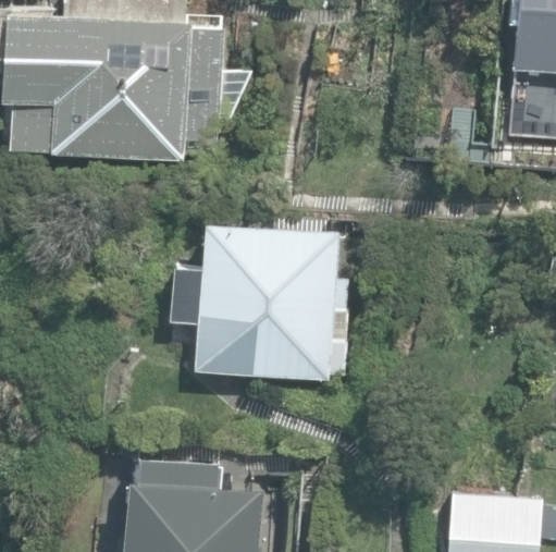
[(186,25),(187,1),(177,0),(64,0),(63,15),(7,12),(0,103),(12,105),(10,151),(184,162),(185,151),(214,154),(222,32),(192,29),(193,25),(186,25)]
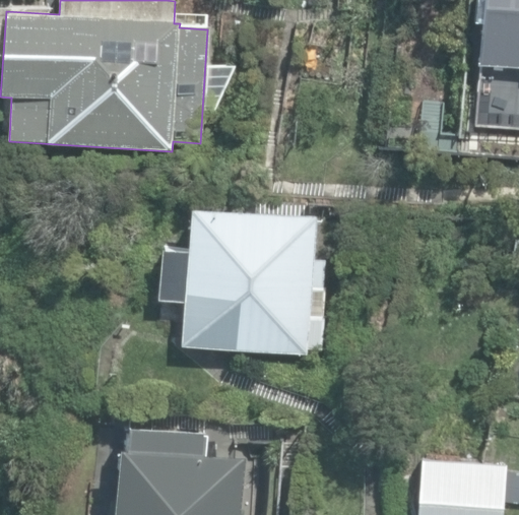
[(518,0),(475,0),(473,21),(483,22),(479,64),(518,67),(518,0)]
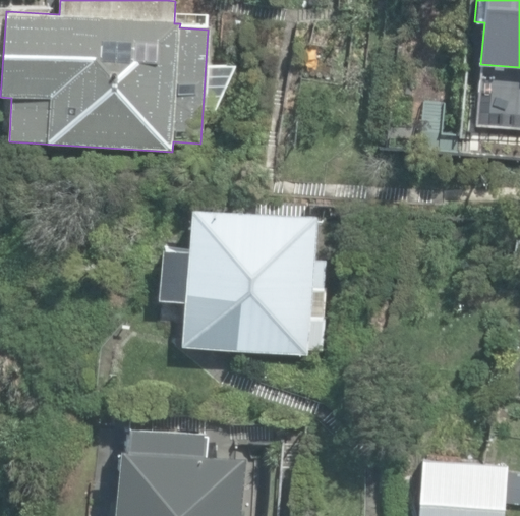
[(180,348),(307,356),(308,349),(315,350),(316,332),(323,333),(328,263),(314,263),(318,217),(192,209),(189,251),(163,249),(159,303),(183,304),(180,348)]
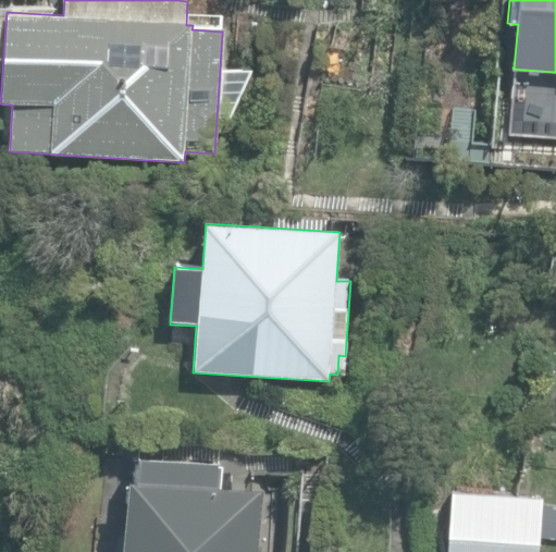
[(258,551),(263,492),(222,488),(224,466),(139,457),(137,480),(130,479),(122,551),(258,551)]
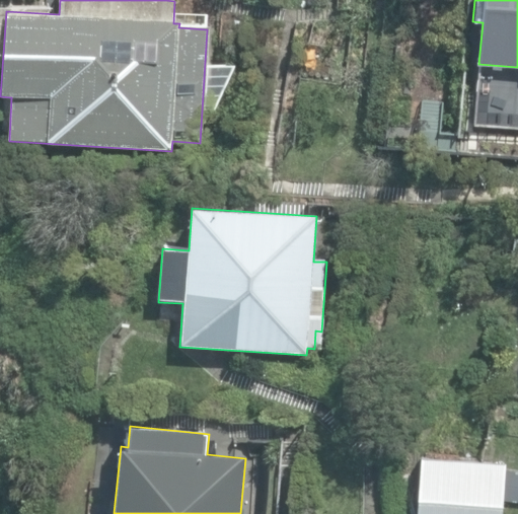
[(419,459),(415,513),(501,513),(505,464),(419,459)]
